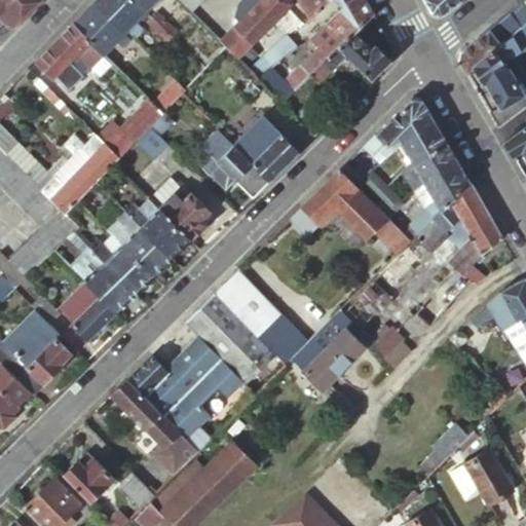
[(19,21),(38,0),(0,0),(0,13),(7,21),(19,21)]
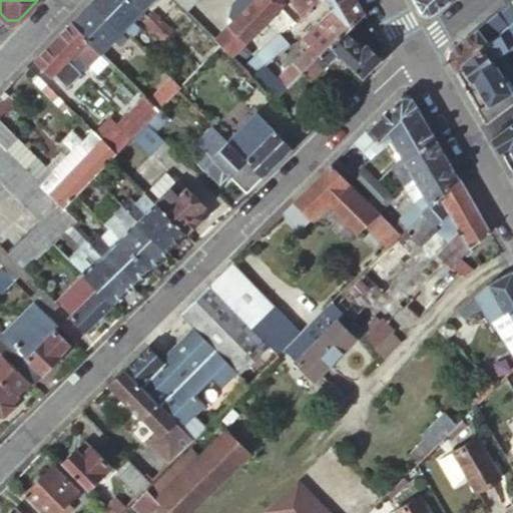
[(120,31),(141,9),(131,0),(91,0),(90,1),(120,31)]
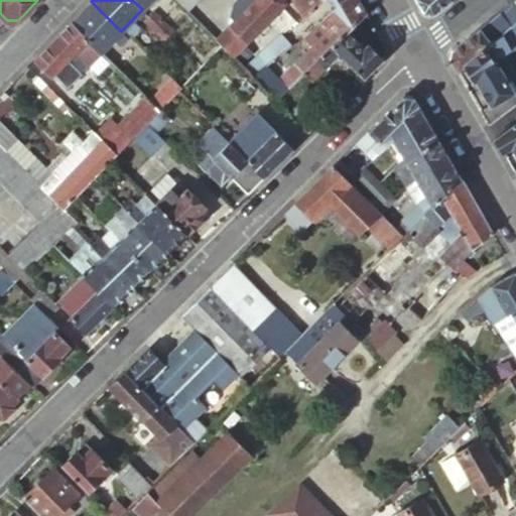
[(132,0),(142,9),(151,0),(132,0)]
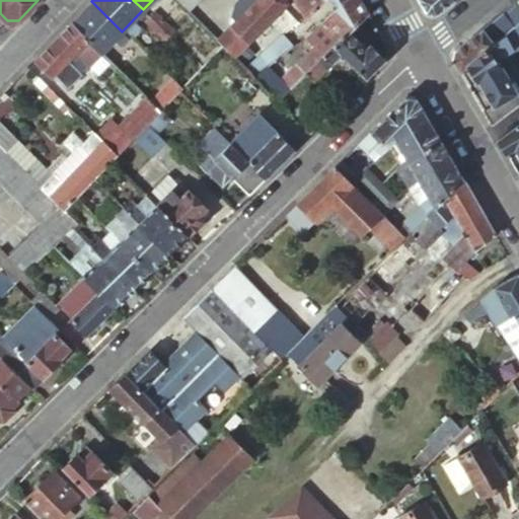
[(177,0),(189,10),(198,0),(177,0)]
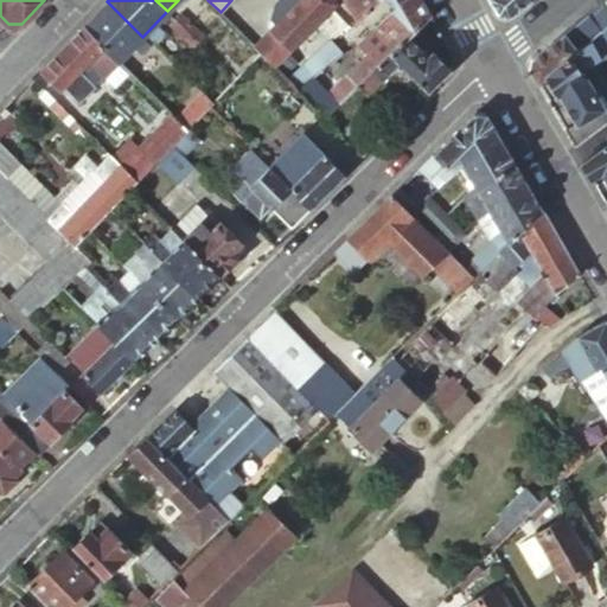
[(266,59),(282,76),(298,62),(288,52),(336,4),(340,0),(345,0),(357,20),(377,0),(299,0),(272,27),(253,46),(260,53),(266,59)]
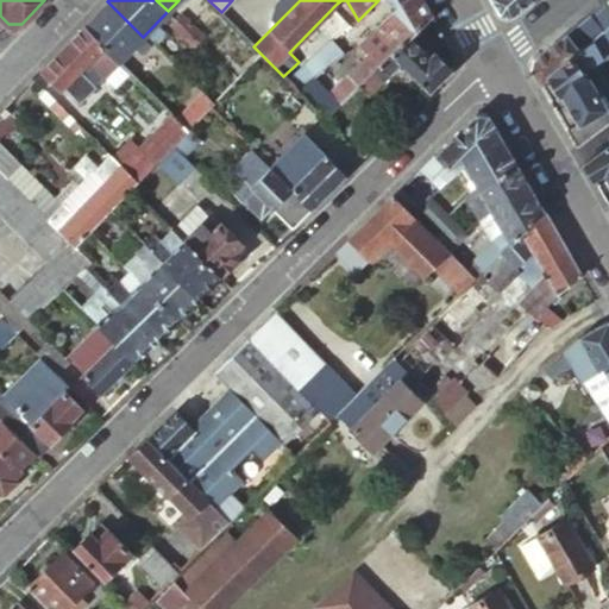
[(272,27),(300,0),(276,0),(274,4),(269,25),(272,27)]
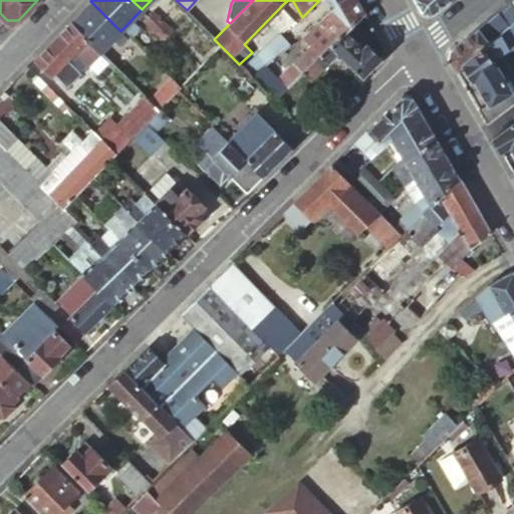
[(292,63),(303,73),(345,32),(363,14),(355,0),(327,0),(330,5),(315,19),(323,28),(310,40),(309,41),(312,44),(292,63)]
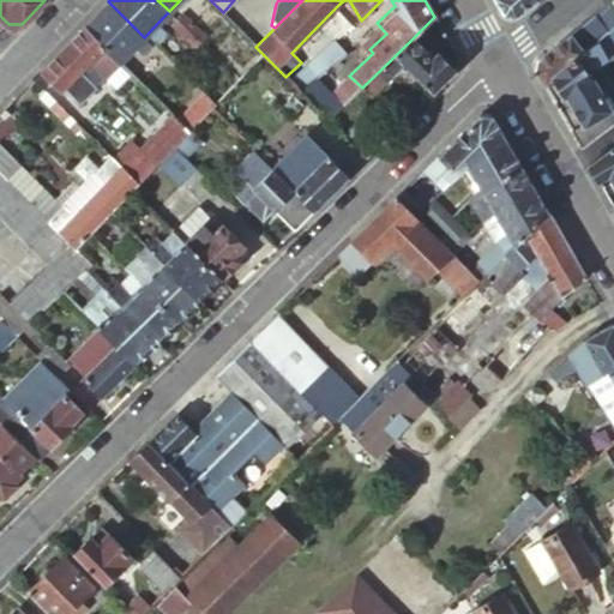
[(515,17),(534,0),(493,0),(501,14),(515,17)]
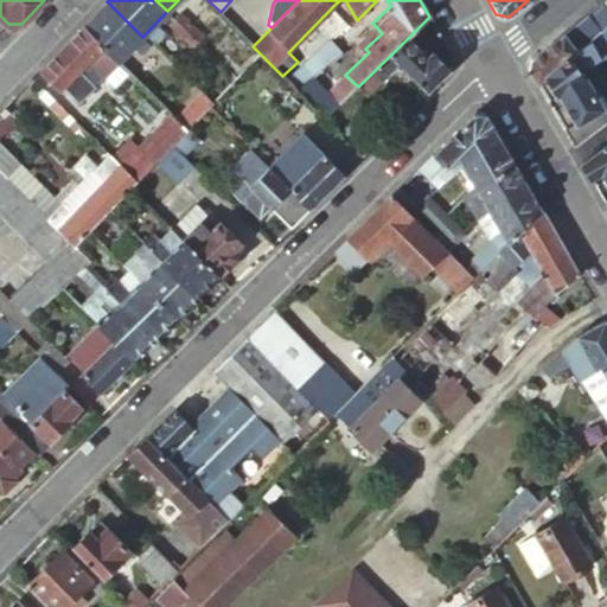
[(142,37),(107,1),(84,25),(120,59),(142,37)]
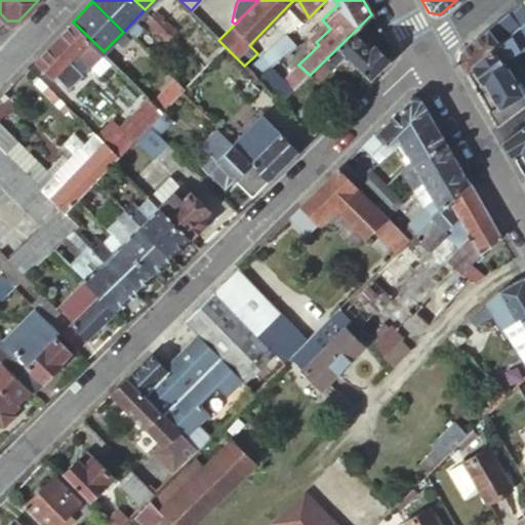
[(524,23),(524,7),(519,1),(458,51),(457,61),(463,72),(473,65),(523,26),(524,23)]
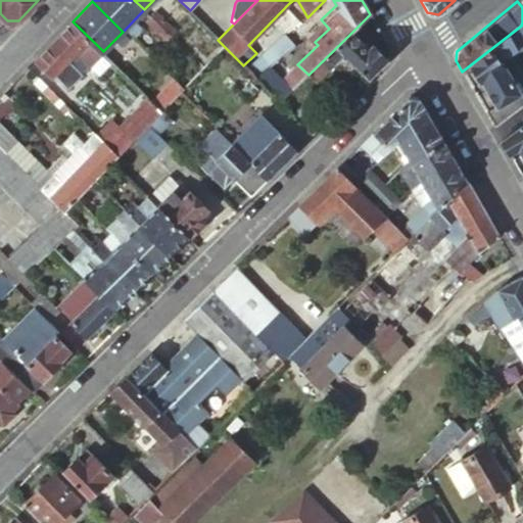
[(155,10),(150,15),(146,18),(155,28),(163,18),(155,10)]
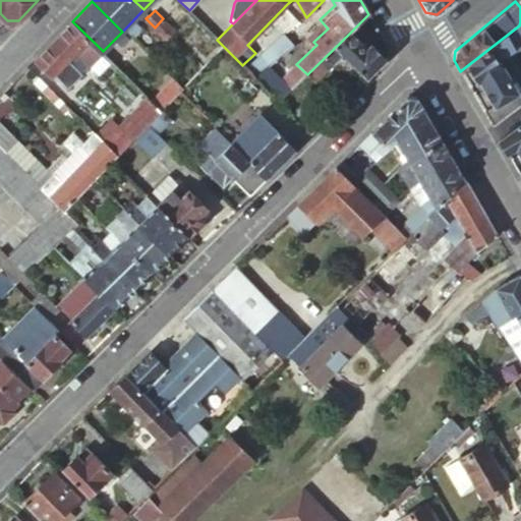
[(163,18),(155,27),(167,39),(171,35),(167,32),(171,26),(163,18)]
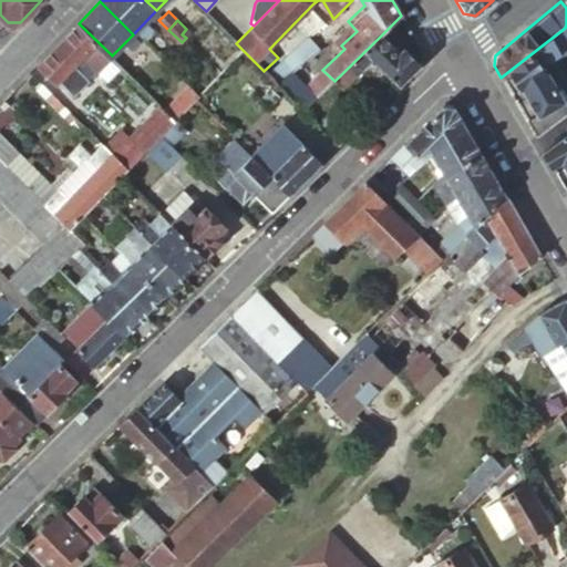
[(357,31),(348,21),(338,29),(342,44),(357,31)]
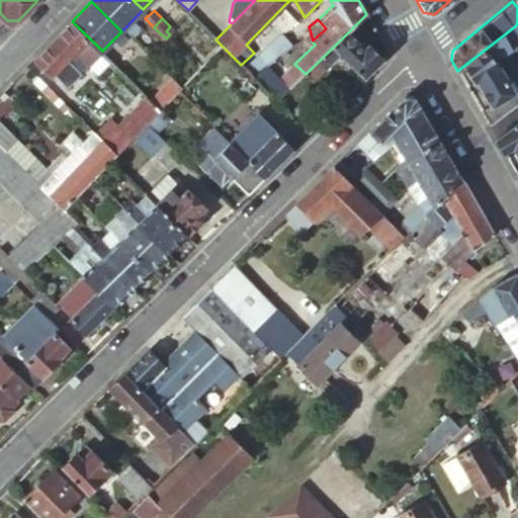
[(102,51),(72,21),(35,60),(52,75),(53,74),(67,88),(102,51)]
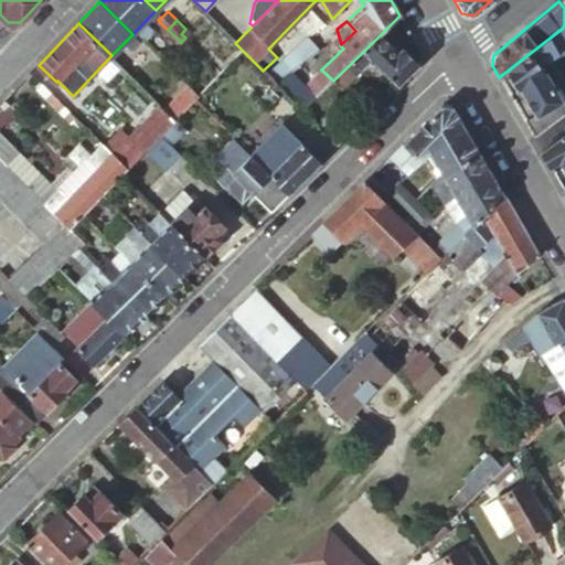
[(564,42),(564,30),(563,28),(509,70),(535,113),(524,121),(532,136),(564,110),(564,107),(542,71),(539,73),(535,66),(564,42)]
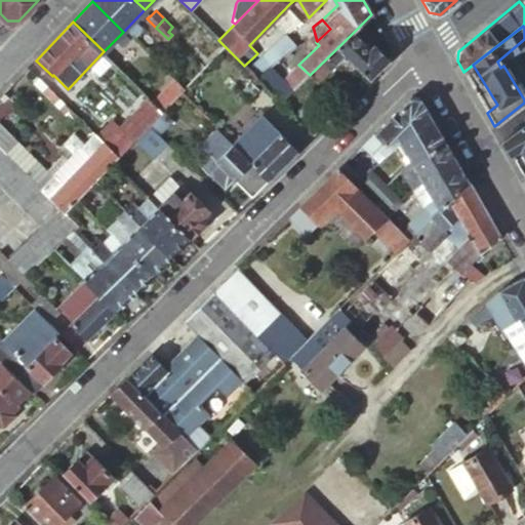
[(310,75),(309,77),(316,84),(326,74),(345,56),(369,80),(388,62),(372,45),(368,48),(353,33),(310,75)]
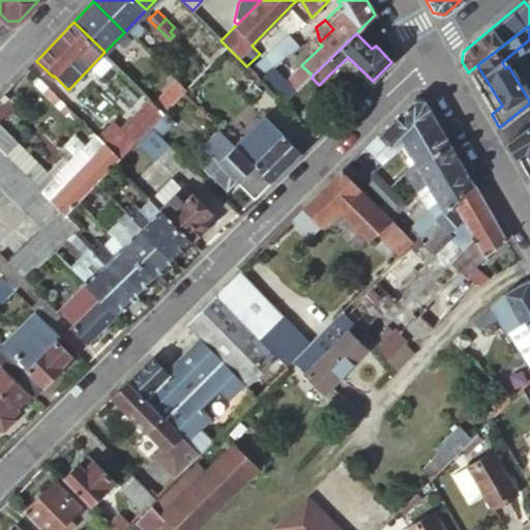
[(249,69),(258,78),(281,58),(296,46),(286,35),(249,69)]
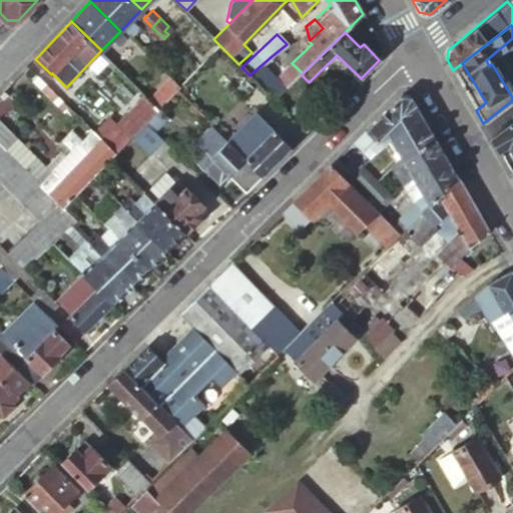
[(224,50),(219,45),(203,61),(208,66),(224,50)]
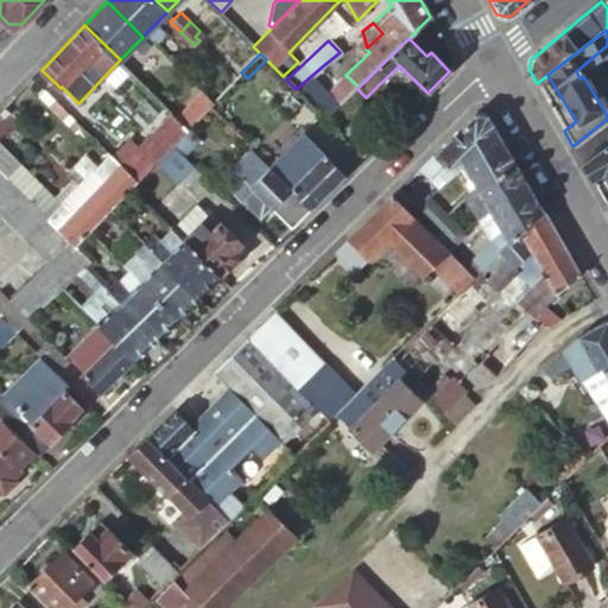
[(398,81),(418,101),(428,93),(399,65),(378,86),(385,93),(398,81)]
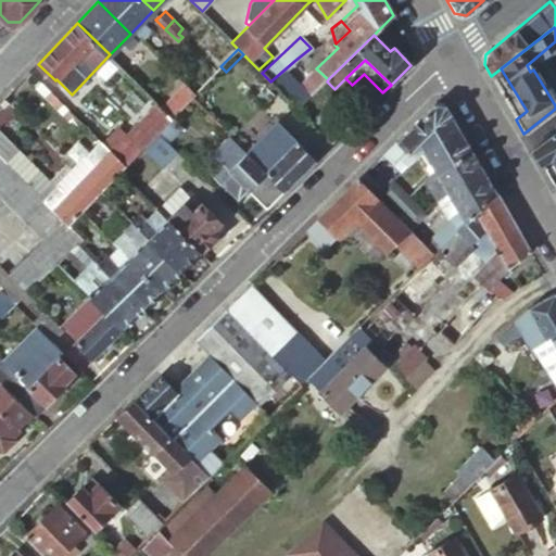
[(270,81),(298,110),(327,81),(328,79),(316,68),(310,76),(294,61),(270,81)]
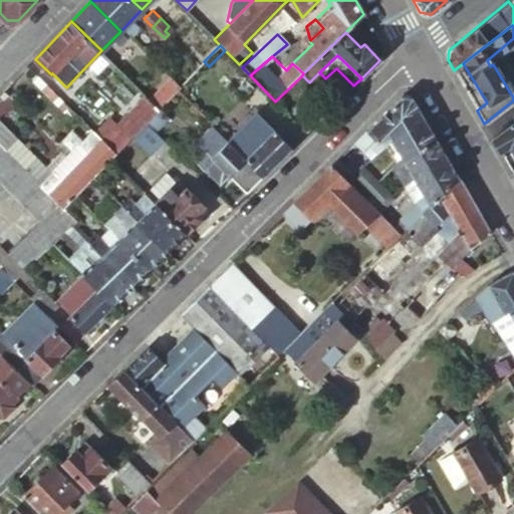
[(38,75),(33,80),(58,105),(62,100),(38,75)]
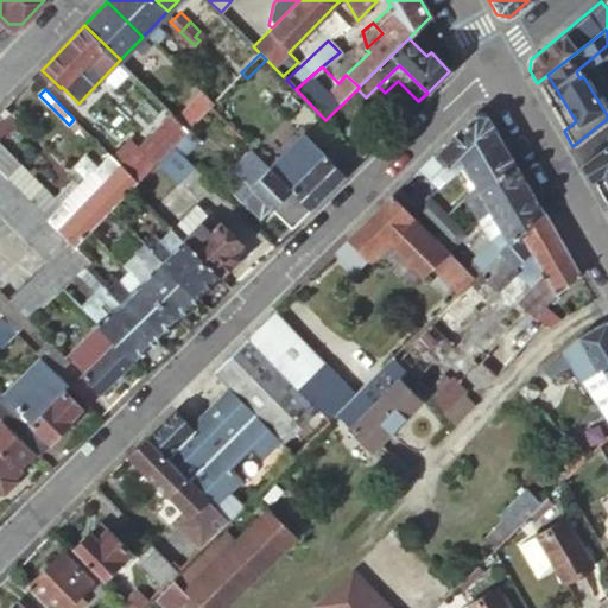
[(211,103),(200,93),(177,115),(189,127),(209,106),(211,103)]
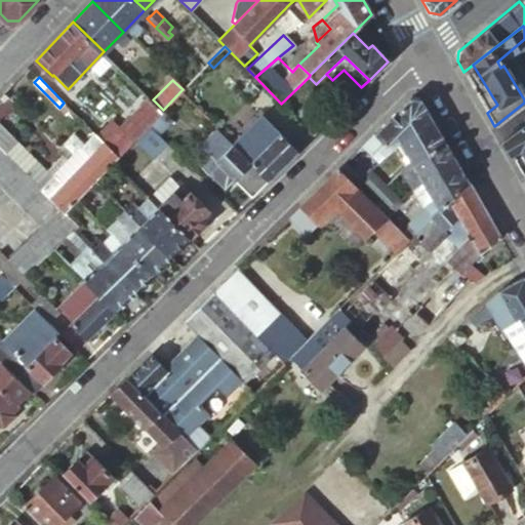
[(153,99),(148,95),(119,126),(112,119),(96,135),(118,157),(137,137),(149,125),(163,110),(153,99)]
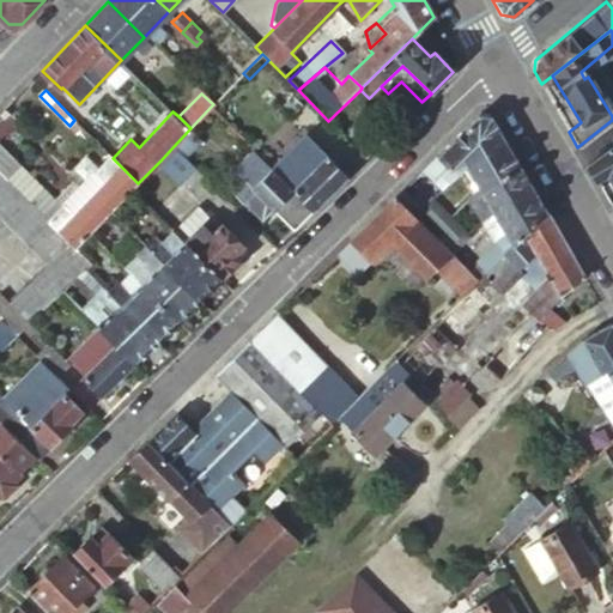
[(479,113),(422,170),(432,182),(439,175),(445,182),(460,169),(463,168),(509,150),(489,116),(479,113)]
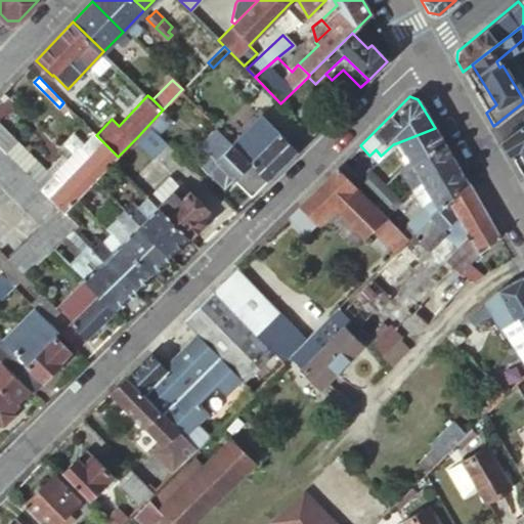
[(171,119),(163,110),(148,125),(157,133),(171,119)]
